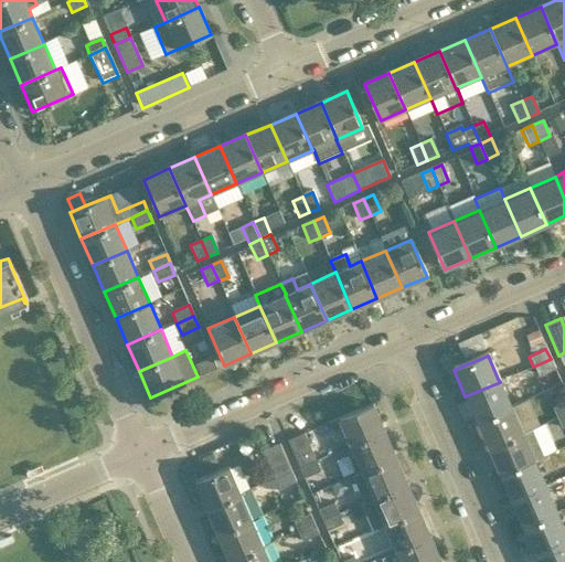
[(215,369),(211,358),(195,364),(200,375),(215,369)]
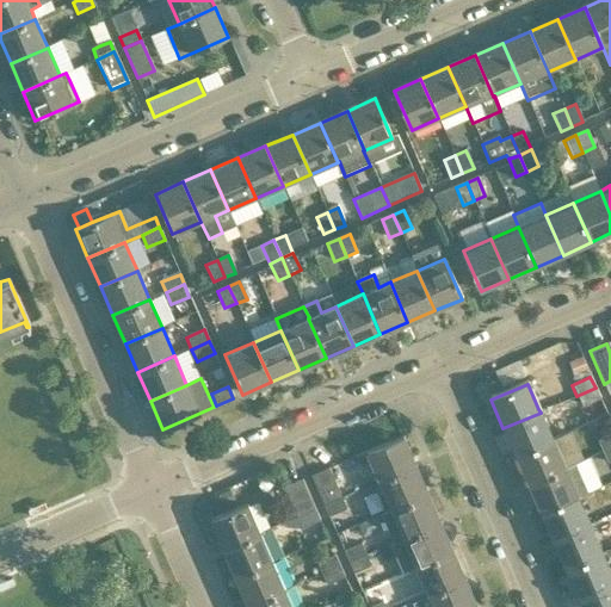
[(600,401),(596,388),(576,396),(582,408),(600,401)]
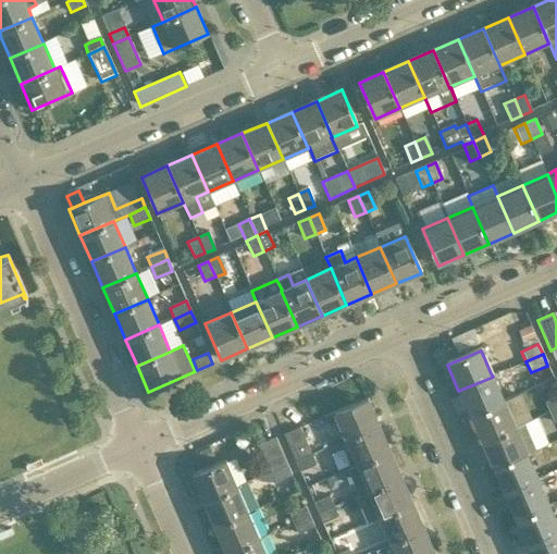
[(504,403),(493,377),(458,391),(470,418),(504,403)]
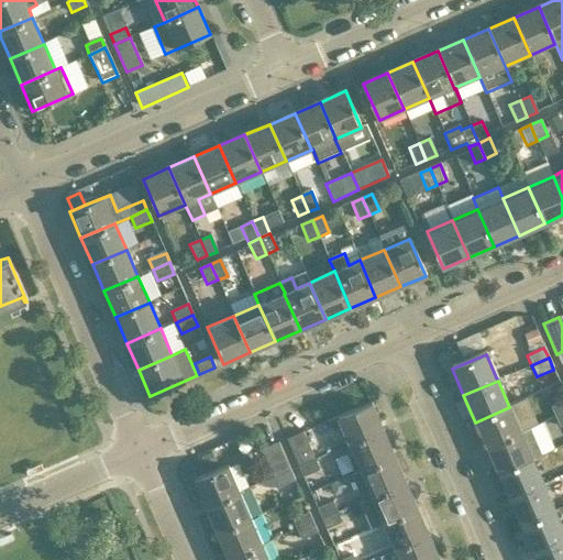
[(562,402),(551,407),(555,418),(562,415),(562,402)]
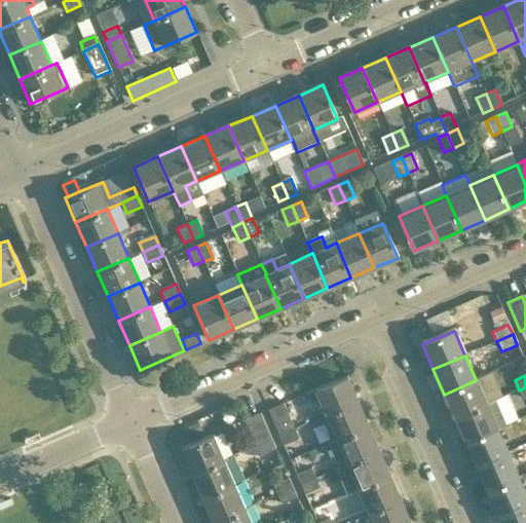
[(346,377),(314,391),(325,415),(357,402),(346,377)]
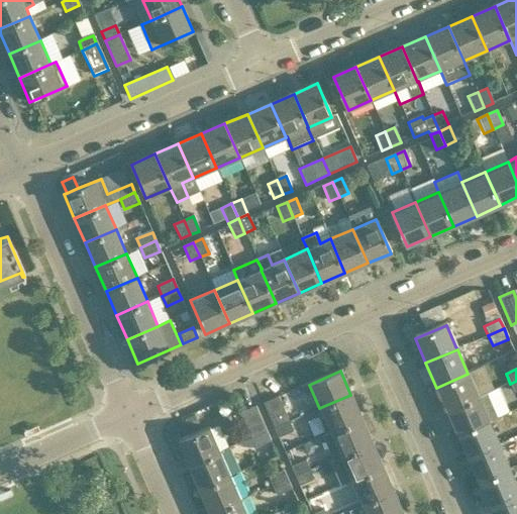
[(436,388),(446,411),(479,398),(468,374),(436,388)]
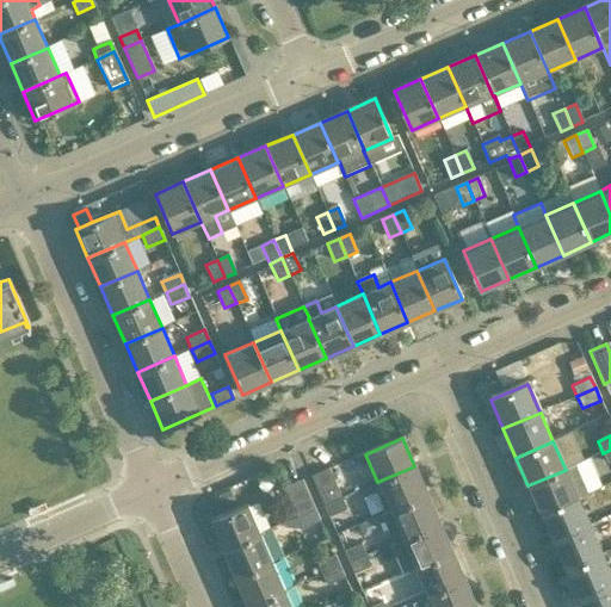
[(576,465),(566,470),(528,485),(541,514),(578,497),(588,493),(576,465)]
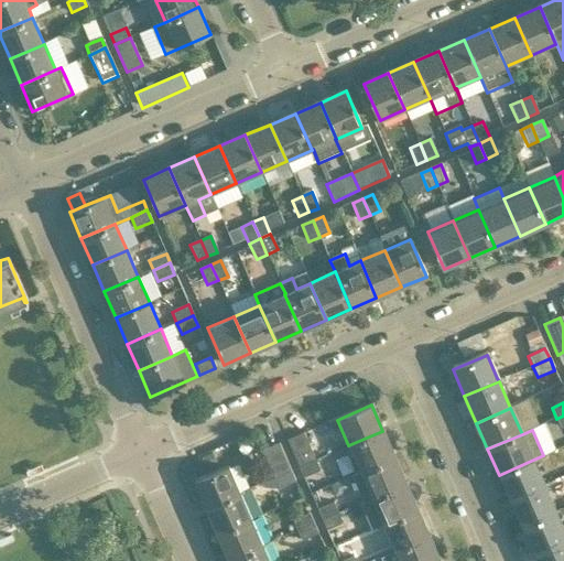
[(394,457),(382,431),(348,445),(360,473),(394,457)]
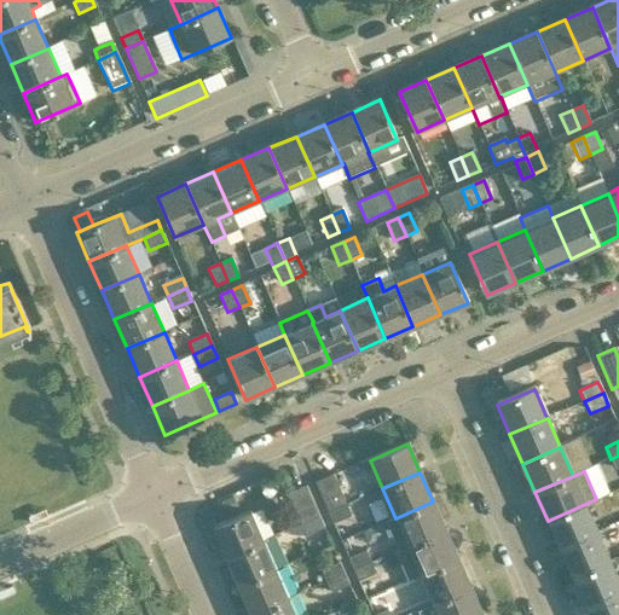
[(345,505),(333,476),(316,483),(328,512),(345,505)]
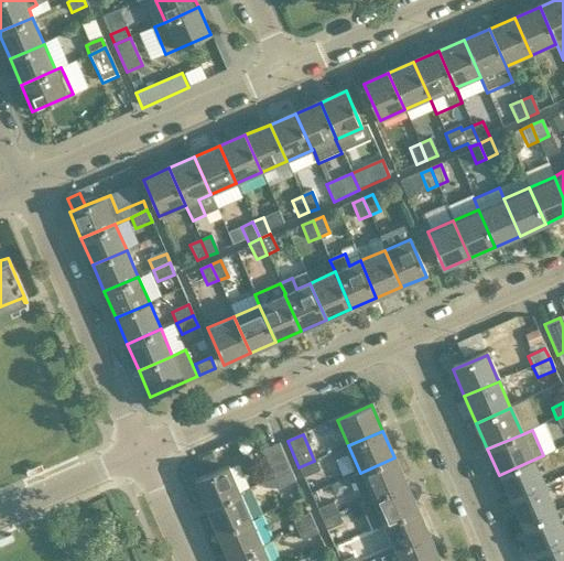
[(291,472),(279,444),(263,452),(274,478),(291,472)]
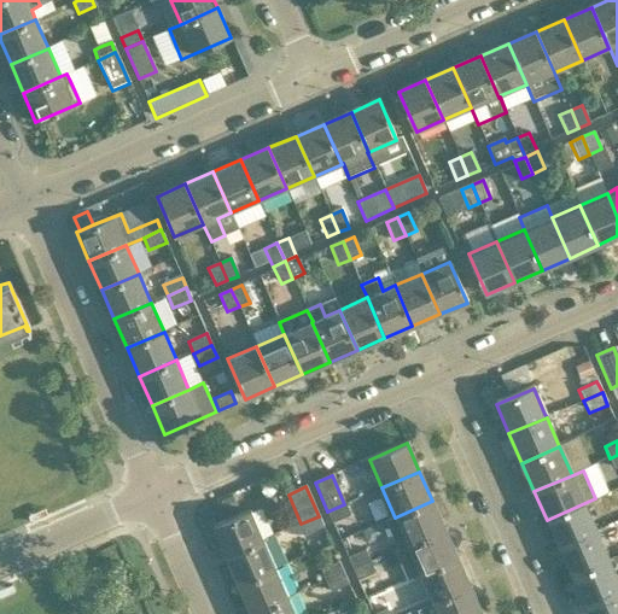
[(395,518),(385,522),(397,550),(444,530),(432,501),(395,518)]
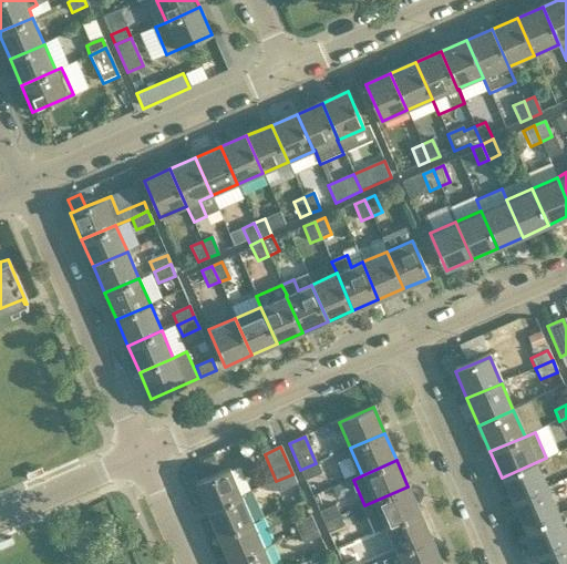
[(548,489),(536,462),(502,478),(513,504),(548,489)]
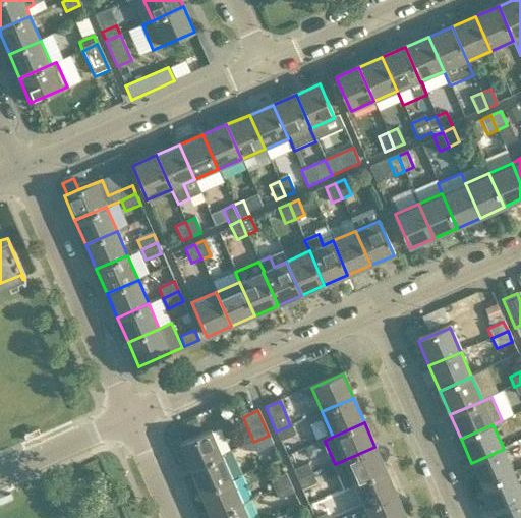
[(295,437),(290,425),(276,432),(281,443),(295,437)]
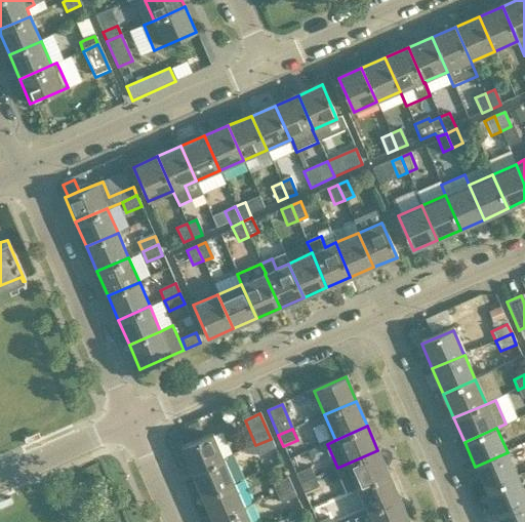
[(223,458),(212,435),(180,449),(191,473),(223,458)]
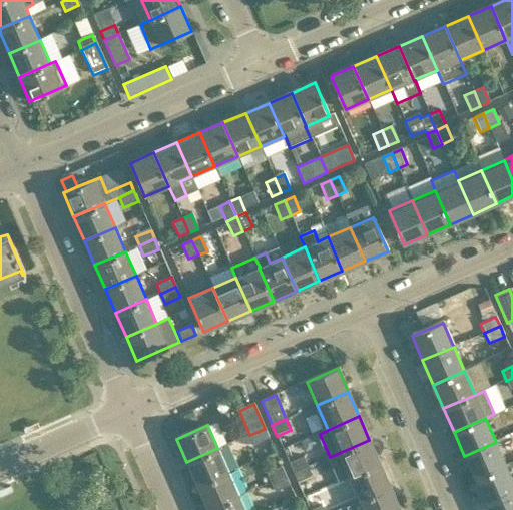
[(269,438),(265,429),(249,435),(253,445),(269,438)]
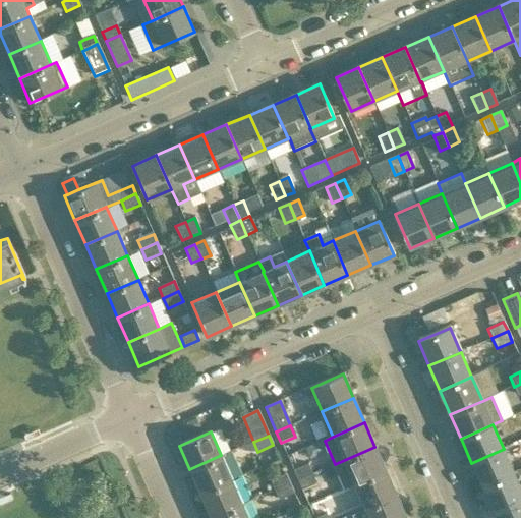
[(335,464),(332,465),(343,490),(354,485),(386,471),(374,447),(335,464)]
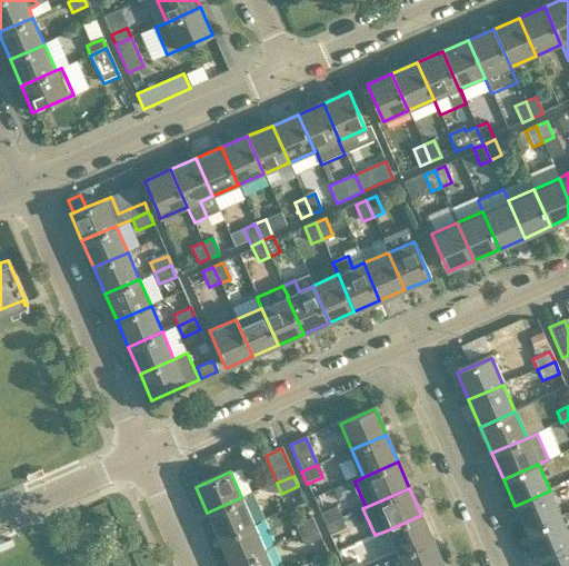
[(561,517),(550,490),(515,506),(527,533),(561,517)]
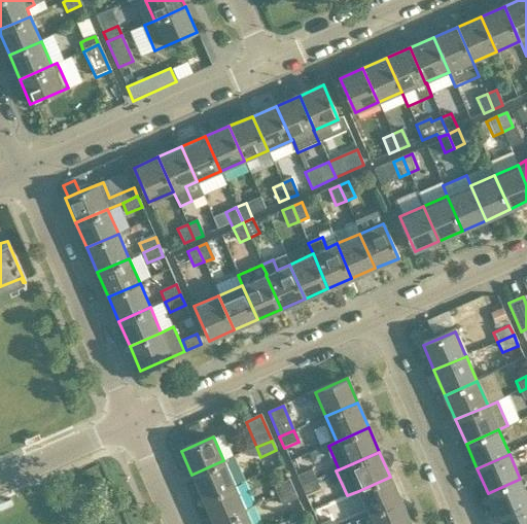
[(234,485),(223,461),(223,460),(191,475),(202,499),(234,485)]
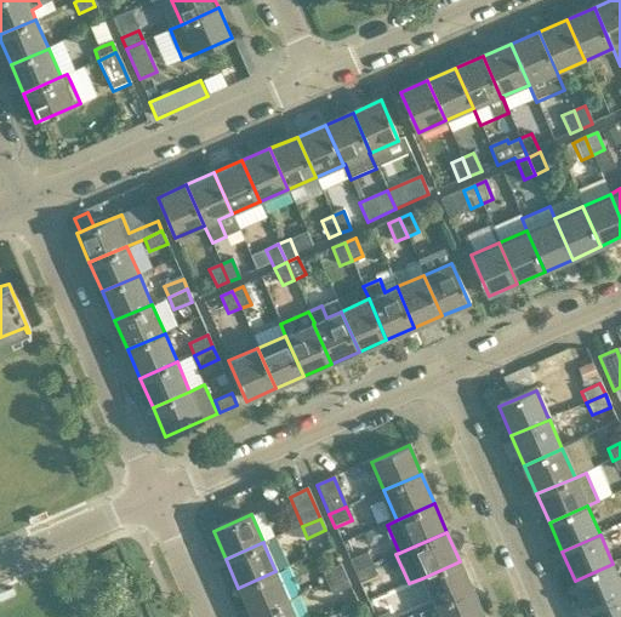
[(354,572),(372,565),(368,553),(349,560),(354,572)]
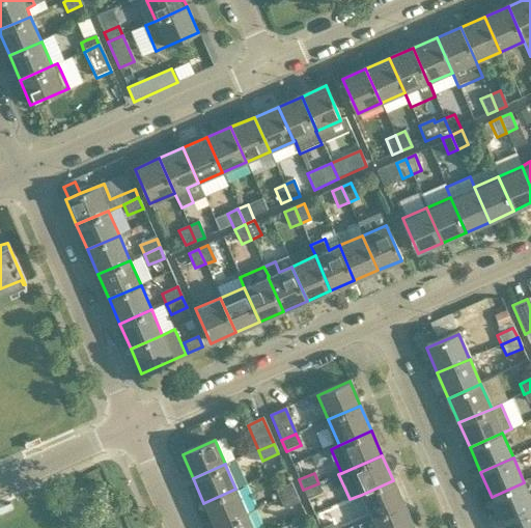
[(403,505),(393,480),(361,495),(371,519),(403,505)]
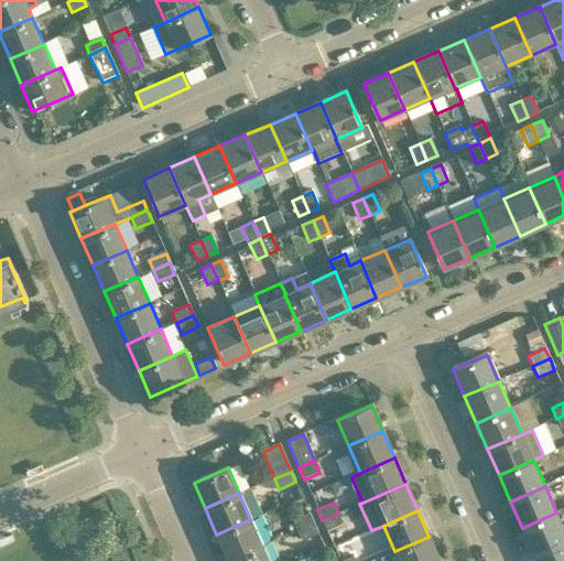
[(297,531),(314,524),(308,513),(292,520),(297,531)]
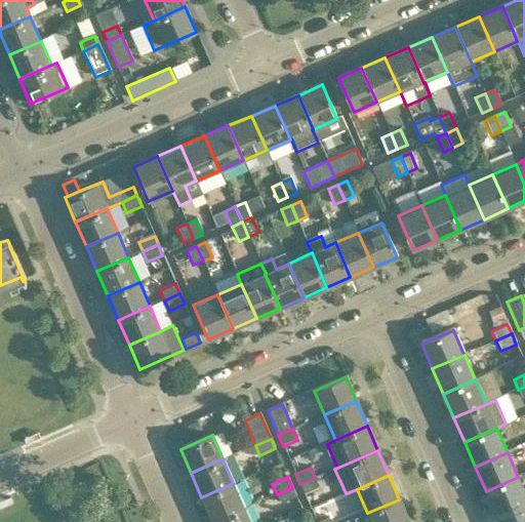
[(524,503),(524,492),(518,477),(486,491),(496,516),(524,503)]
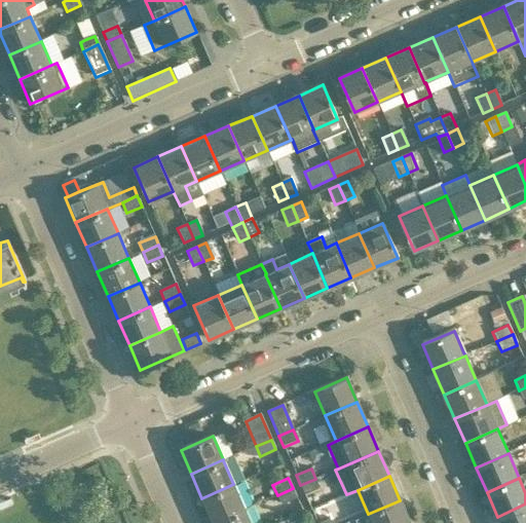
[(320,488),(315,479),(300,485),(304,494),(320,488)]
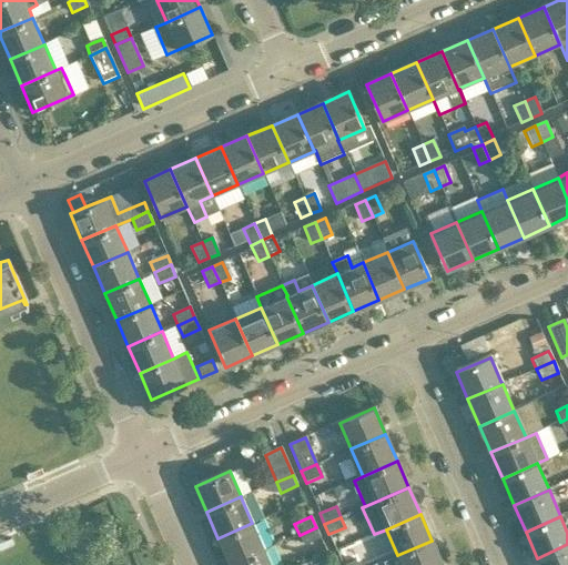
[(264,550),(252,523),(217,538),(230,564),(232,564),(264,550)]
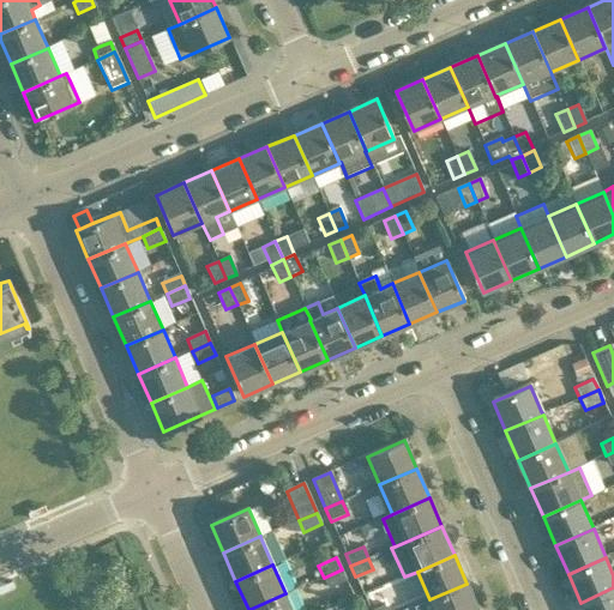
[(347,580),(342,569),(324,578),(327,589),(347,580)]
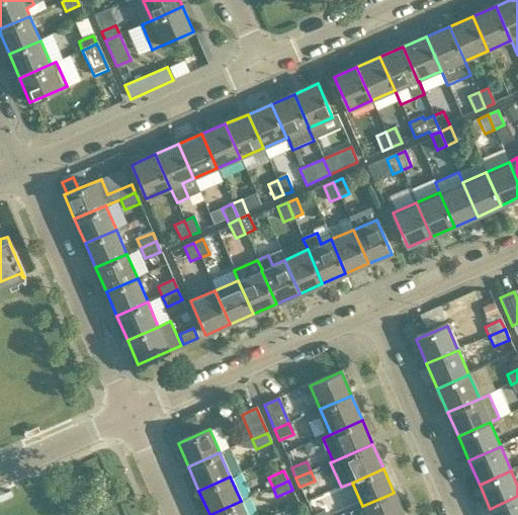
[(404,514),(394,493),(362,506),(349,512),(350,514),(404,514)]
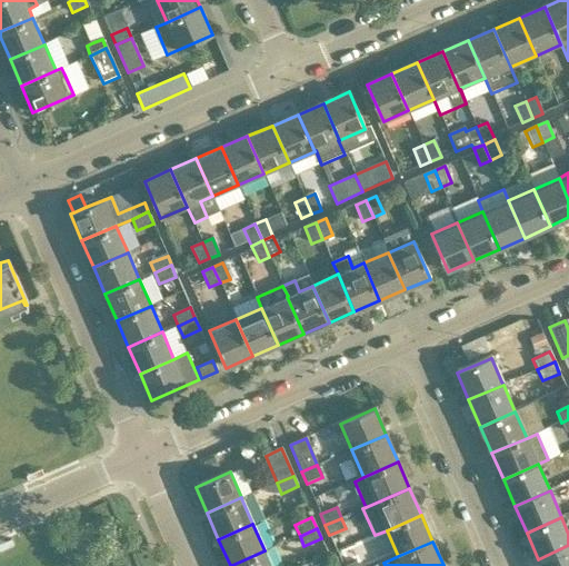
[(568,565),(568,545),(538,559),(540,565),(568,565)]
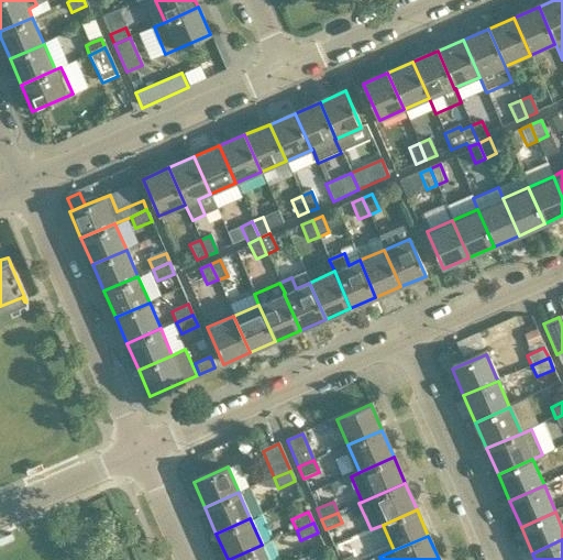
[(268,559),(262,545),(230,559),(268,559)]
